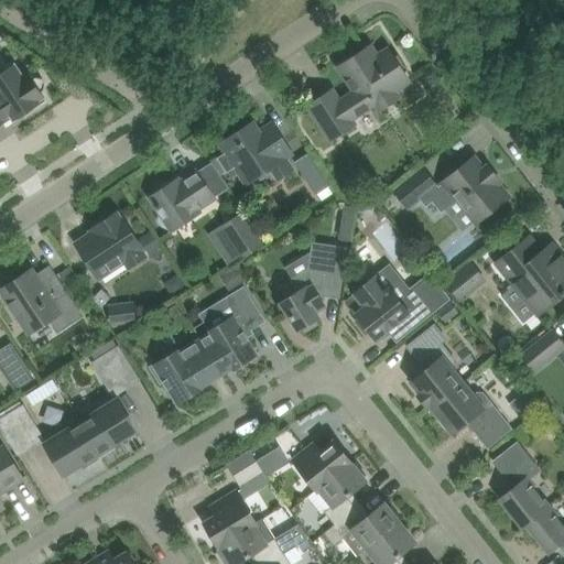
[(310,105),(322,123),(332,139),(355,123),(350,119),(376,102),(380,109),(399,97),(393,90),(409,80),(404,73),(409,69),(398,54),(393,56),(389,49),(378,56),(370,45),(366,49),(365,49),(364,50),(367,53),(359,57),(357,54),(355,55),(356,55),(339,66),(356,91),(339,101),(332,90),(310,105)]
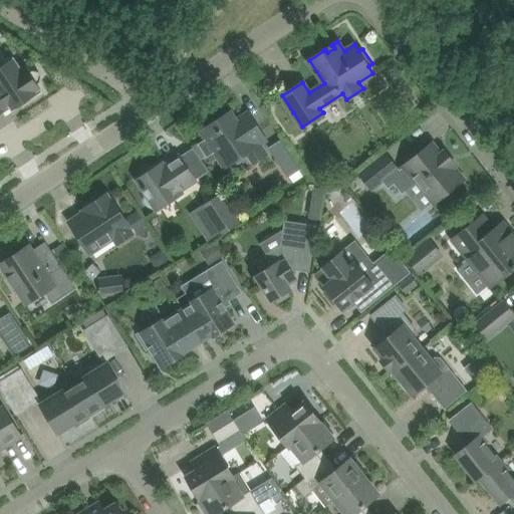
[(0,112),(4,110),(2,107),(9,102),(13,108),(38,92),(36,89),(39,87),(37,84),(40,81),(41,76),(38,72),(32,70),(29,73),(27,69),(21,73),(12,59),(0,66),(0,112)]
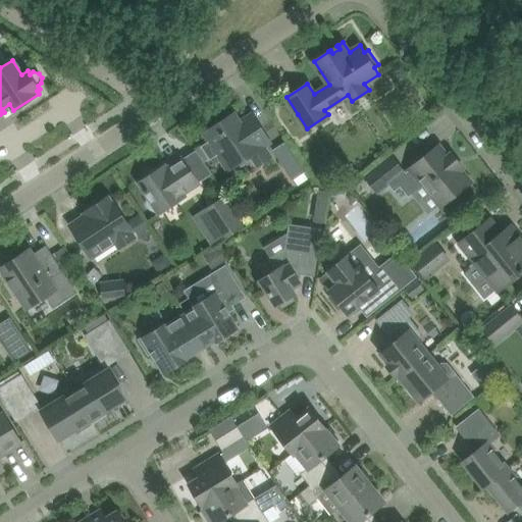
[(269,142),(263,132),(252,115),(246,118),(247,120),(241,124),(233,114),(231,115),(230,114),(220,120),(221,122),(205,133),(209,140),(201,146),(210,159),(218,154),(222,159),(228,168),(241,160),(238,156),(248,149),(258,164),(270,156),(263,146),(269,142)]
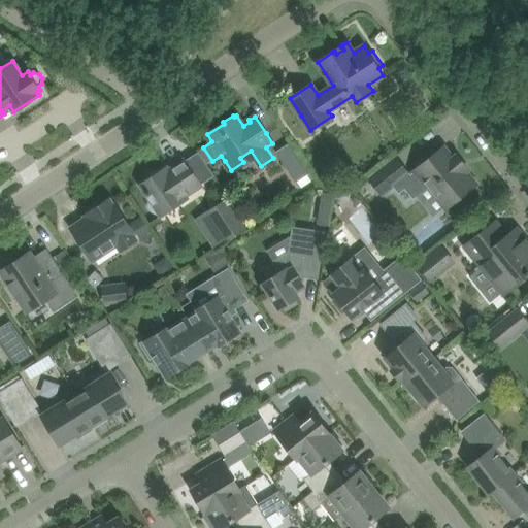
[(275,152),(290,174),(303,165),(289,143),(275,152)]
